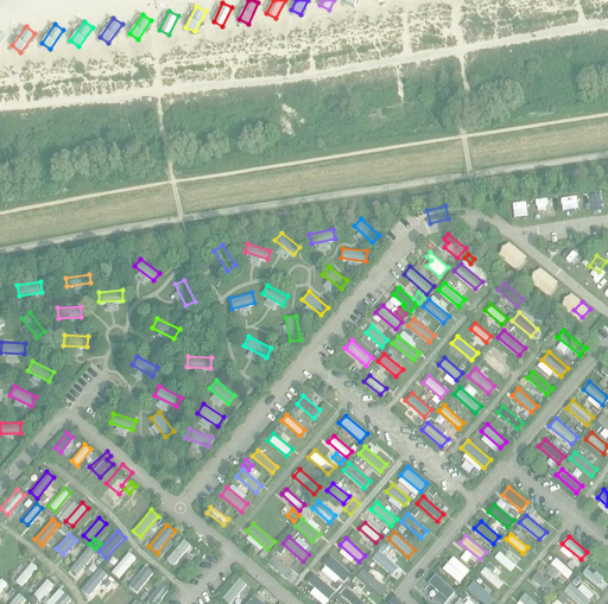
[(190,545),(183,539),(168,559),(173,565),(190,545)]
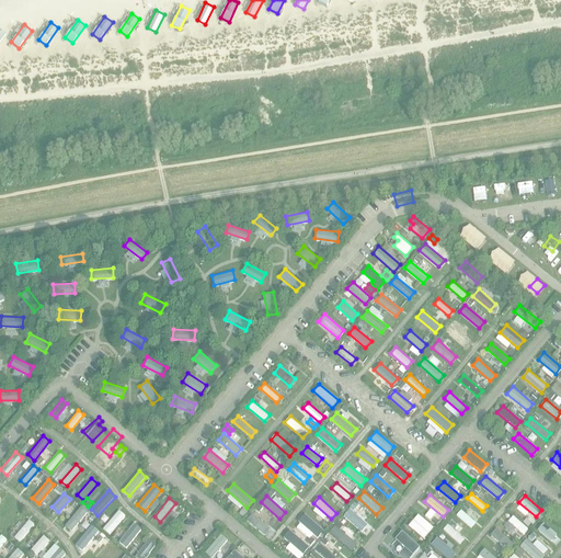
[(243,505),(239,511),(243,515),(248,510),(243,505)]
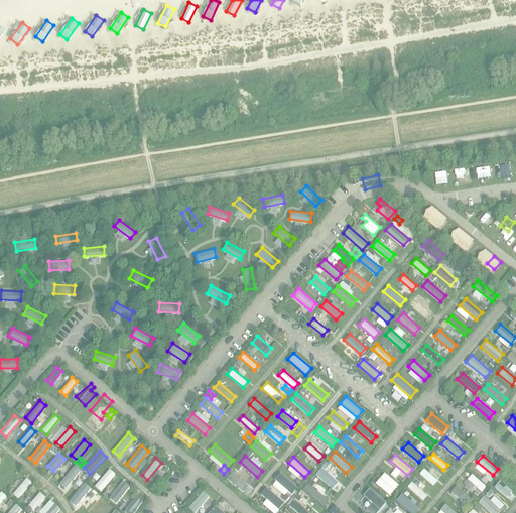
[(80,470),(74,466),(59,483),(66,487),(80,470)]
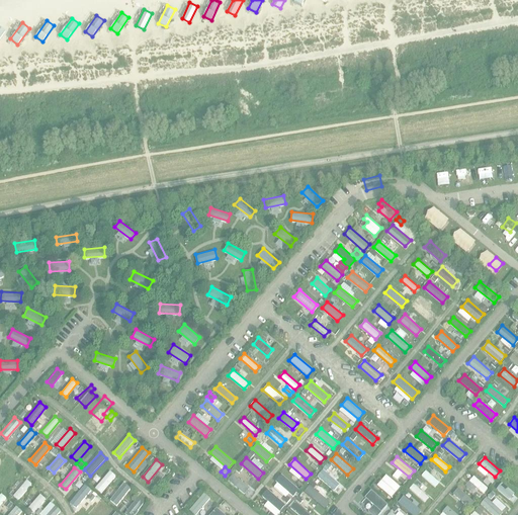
[(339,484),(323,469),(318,476),(334,490),(339,484)]
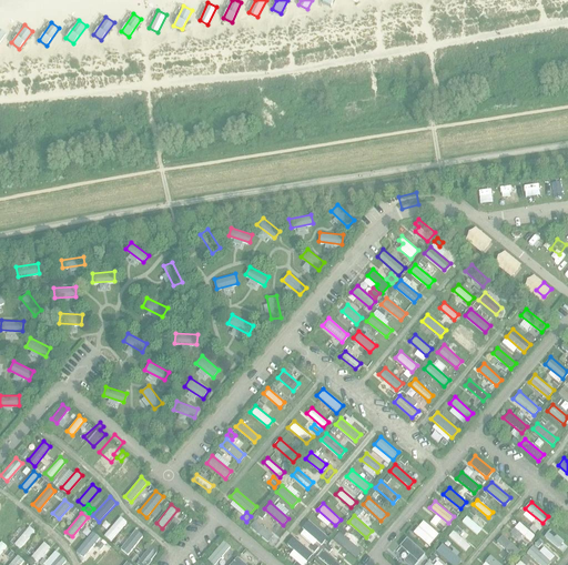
[(480,528),(466,515),(462,521),(477,533),(480,528)]
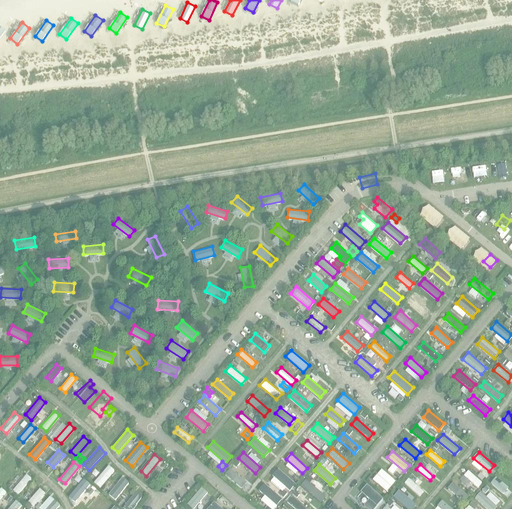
[(114,469),(109,465),(94,481),(99,486),(114,469)]
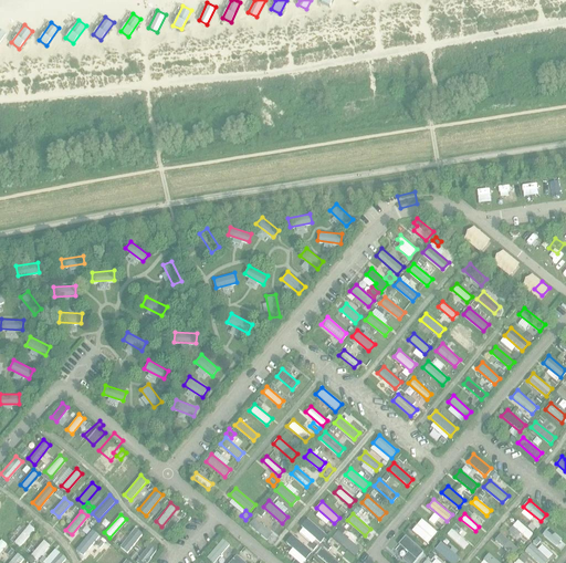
[(272,532),(254,517),(249,524),(266,539),(272,532)]
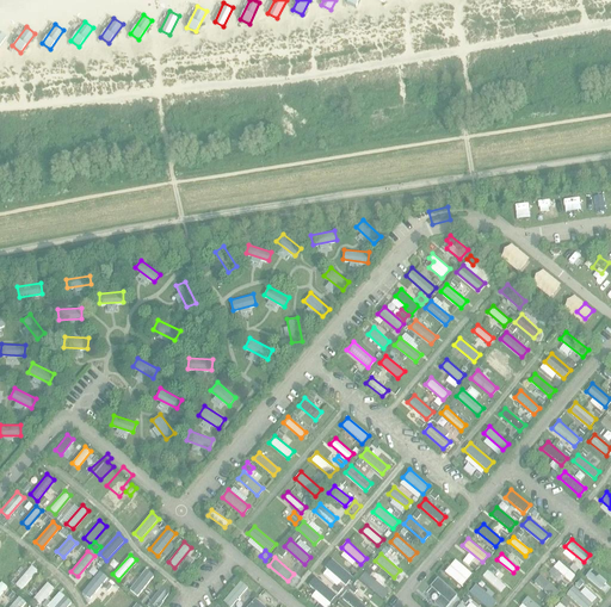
[(352,576),(332,558),(325,567),(345,584),(352,576)]
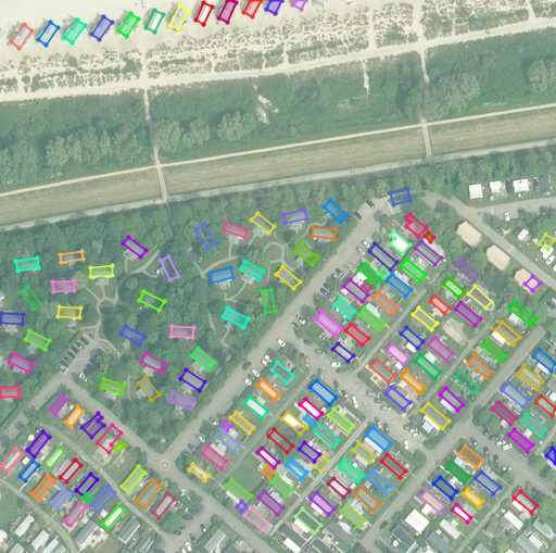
[(525,508),(521,512),(529,518),(532,515),(525,508)]
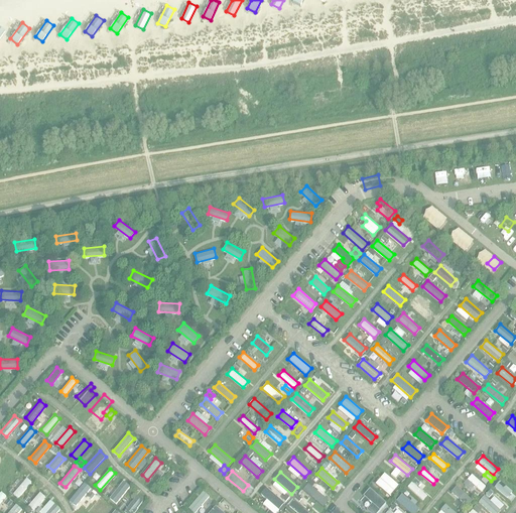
[(398,484),(384,473),(376,483),(389,494),(398,484)]
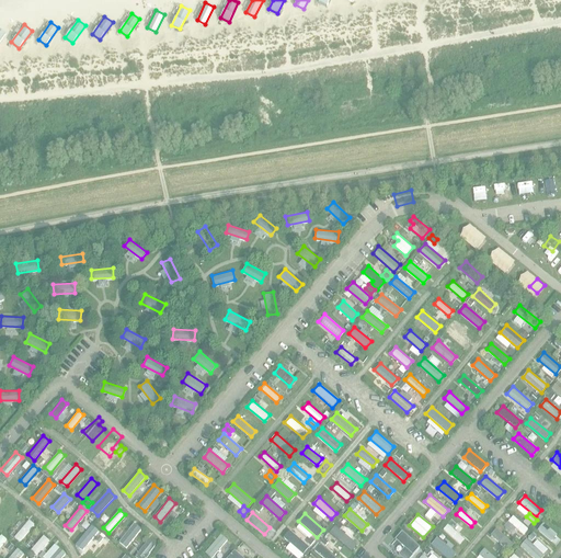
[(528,527),(513,515),(508,521),(523,533),(528,527)]
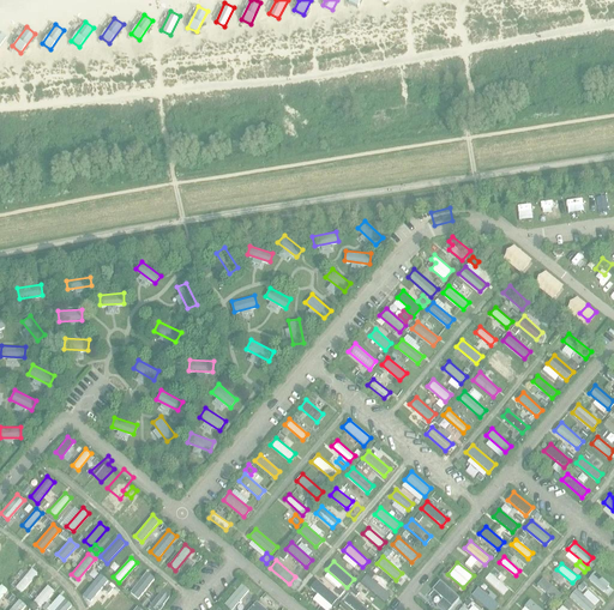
[(37,573),(32,568),(16,586),(22,591),(37,573)]
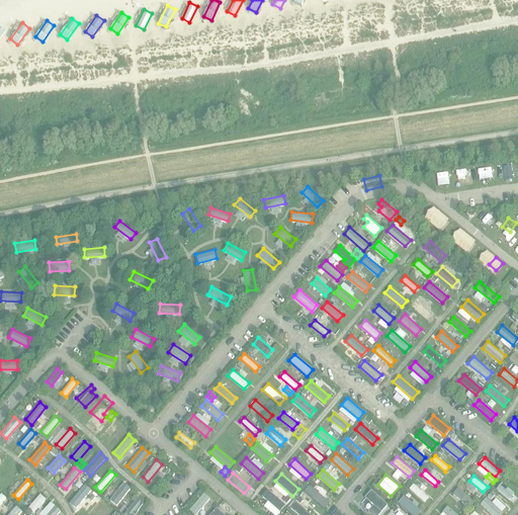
[(131,488),(123,482),(109,499),(116,505),(131,488)]
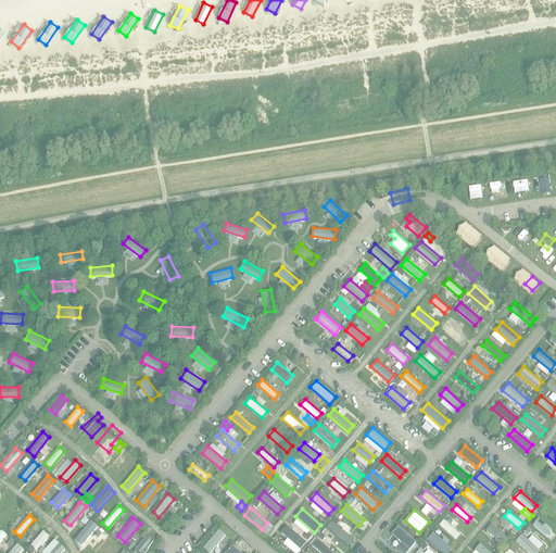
[(98,526),(90,519),(75,539),(81,544),(98,526)]
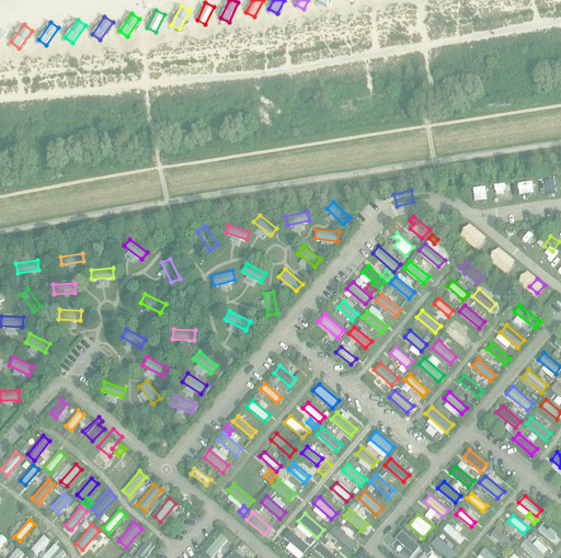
[(465,538),(447,524),(443,528),(460,544),(465,538)]
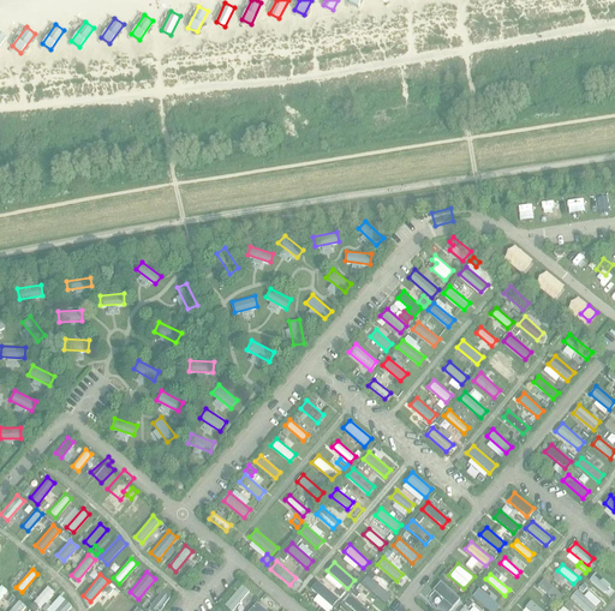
[(610,586),(596,574),(590,581),(604,593),(610,586)]
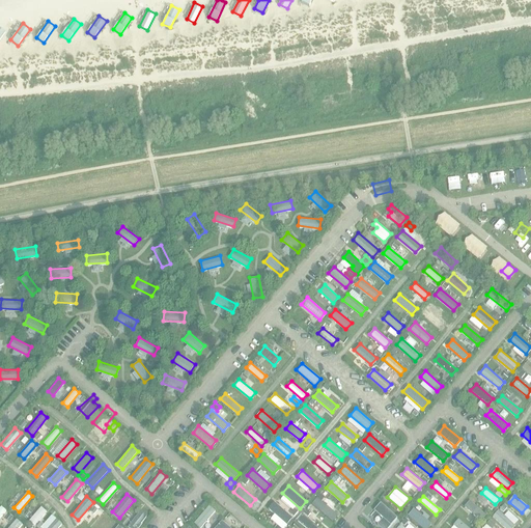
[(337,515),(316,497),(311,503),(333,521),(337,515)]
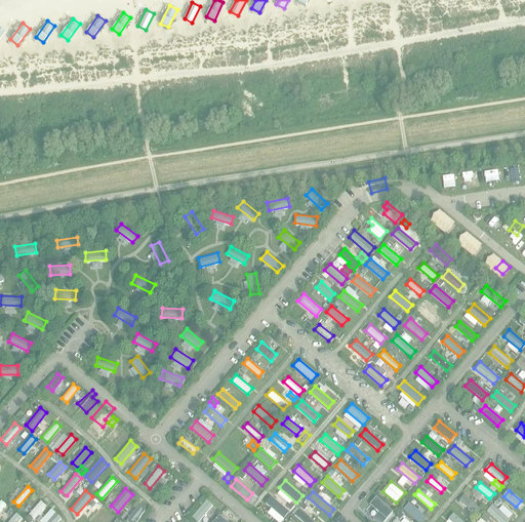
[(481,508),(465,494),(458,500),(475,514),(481,508)]
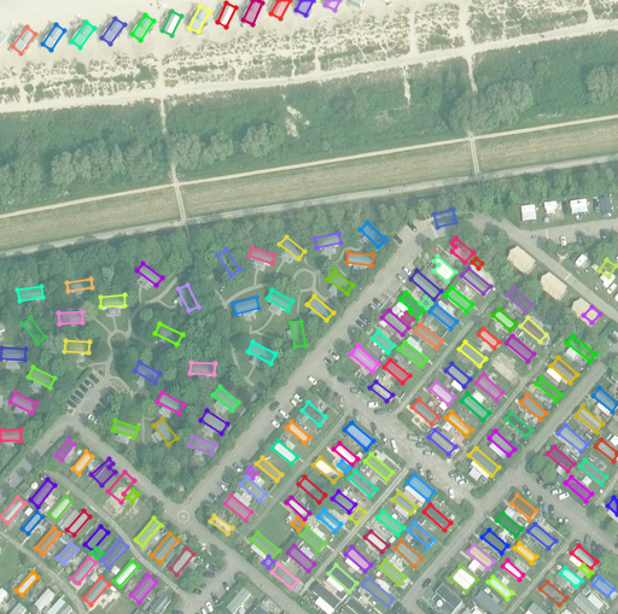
[(340,601),(319,583),(312,591),(333,609),(340,601)]
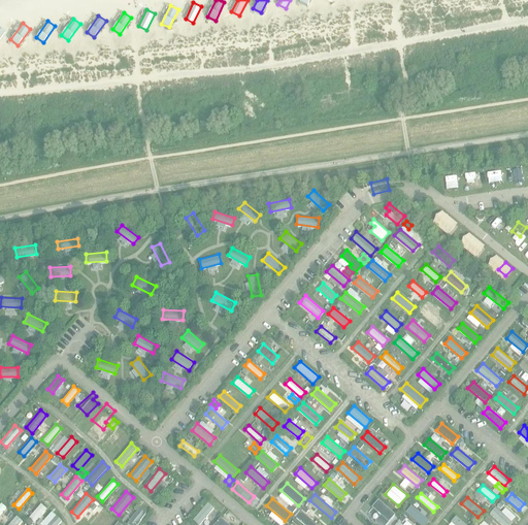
[(395,515),(377,499),(371,507),(388,522),(395,515)]
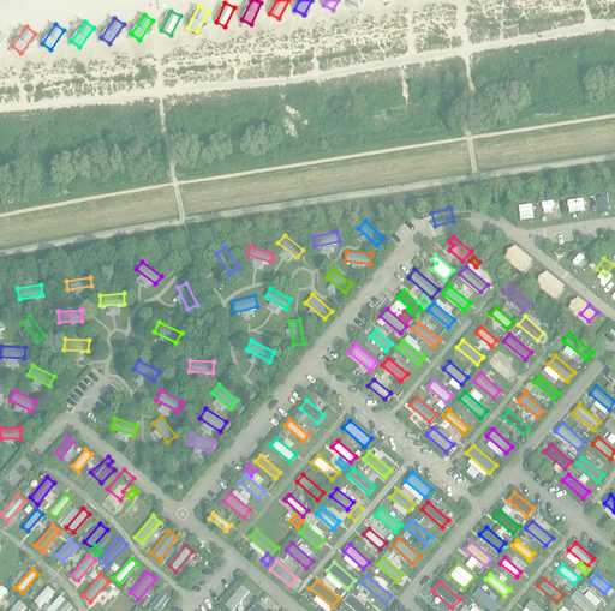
[(249,591),(243,585),(225,605),(232,610),(249,591)]
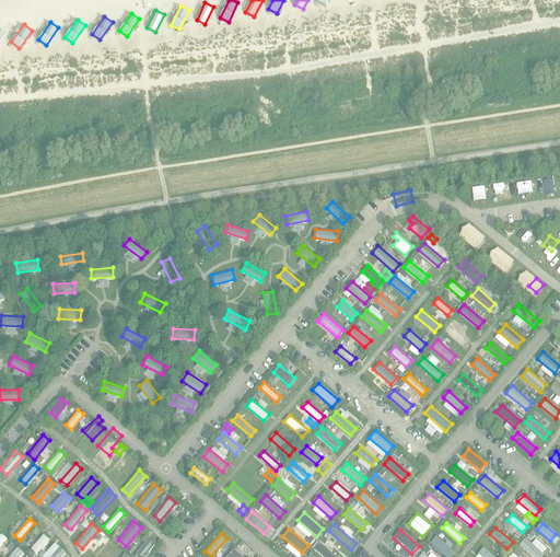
[(49,540),(44,534),(30,548),(36,554),(49,540)]
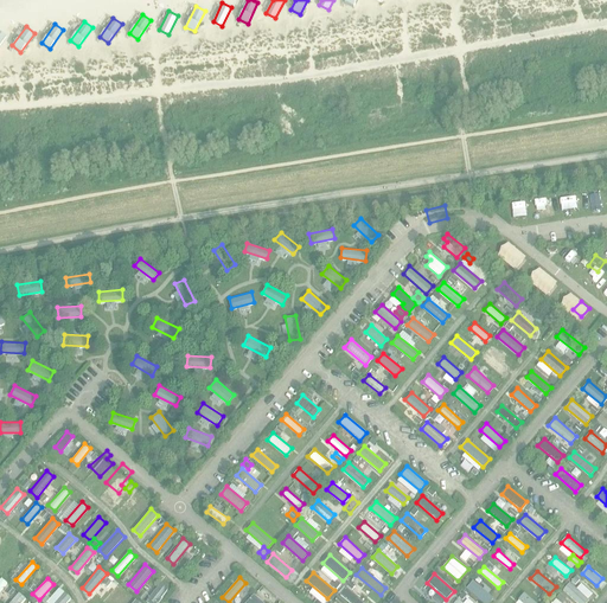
[(489,602),(493,598),(472,581),(466,589),(483,602),(489,602)]
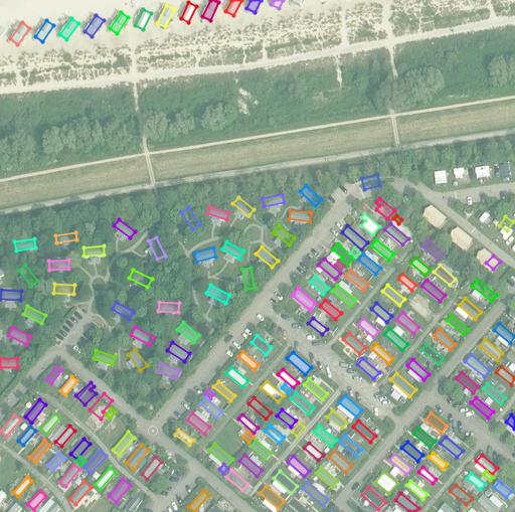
[(133,511),(143,499),(137,494),(124,510),(126,511),(133,511)]
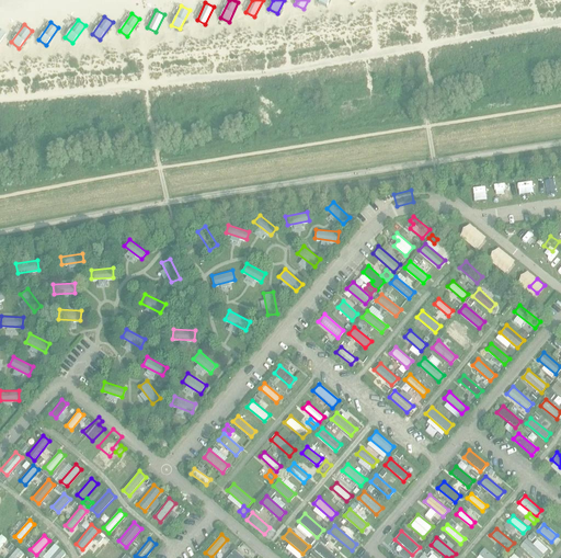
[(540,557),(545,554),(527,539),(521,547),(535,557),(540,557)]
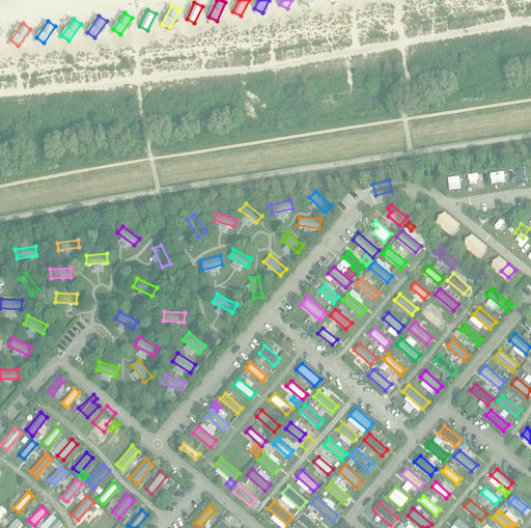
[(319,527),(302,513),(297,520),(306,527),(319,527)]
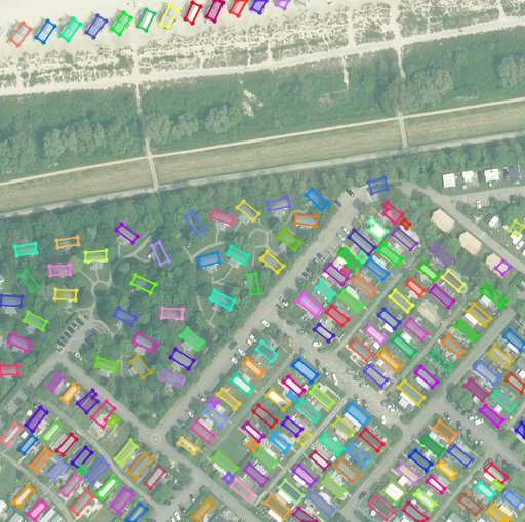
[(56,521),(62,517),(55,512),(46,521),(56,521)]
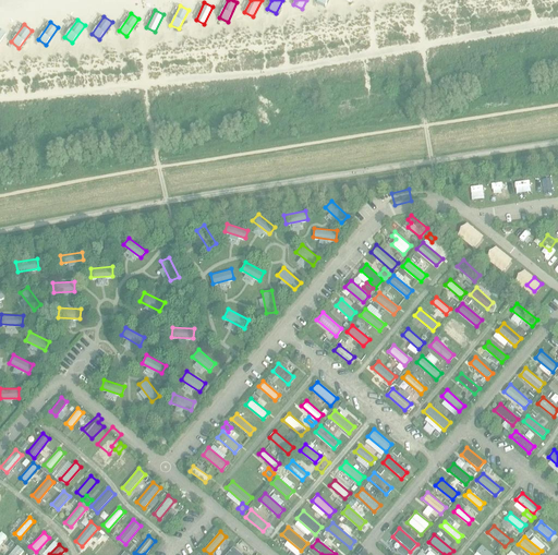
[(494,554),(482,544),(476,551),(481,554),(494,554)]
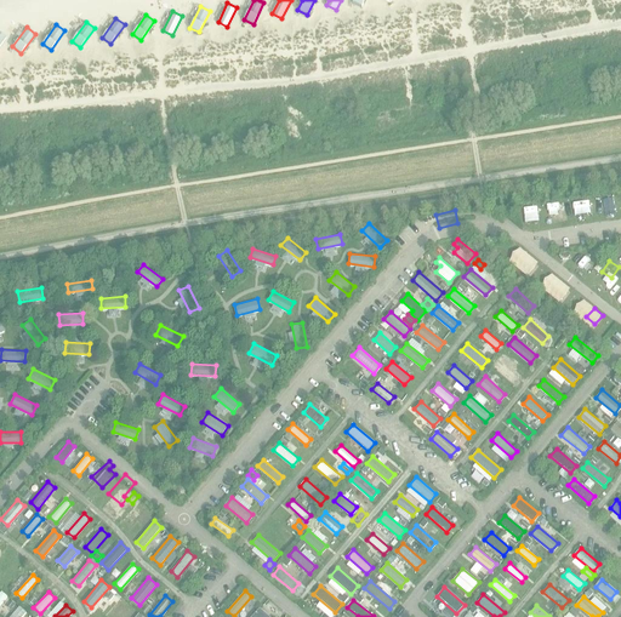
[(21,616),(26,611),(20,606),(9,616),(21,616)]
